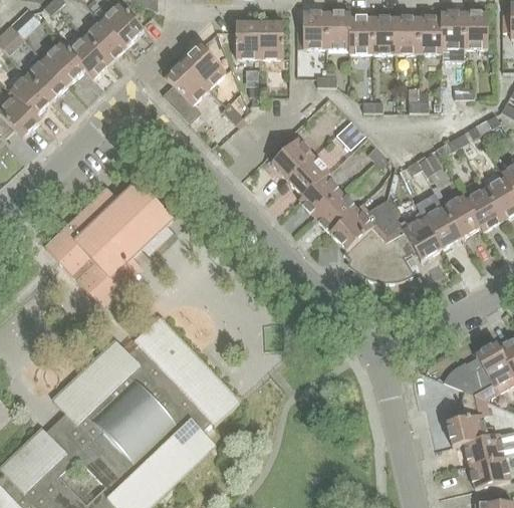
[(58,7),(52,0),(50,0),(43,6),(50,14),(58,7)]
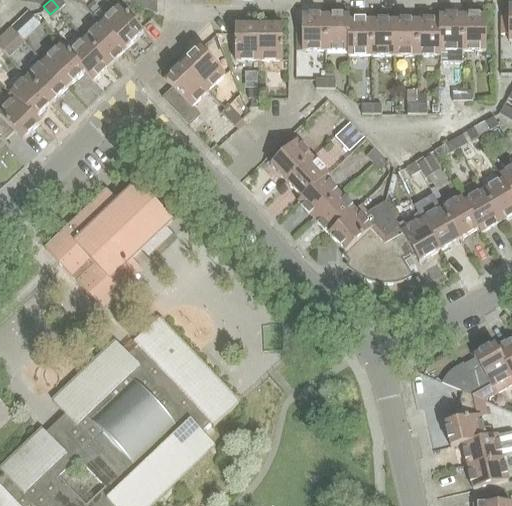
[(143,29),(118,3),(101,19),(126,45),(143,29)]
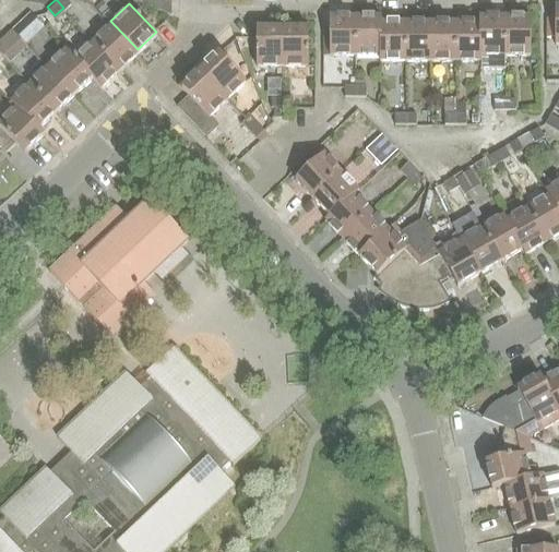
[(22,16),(20,19),(11,25),(20,35),(22,37),(42,19),(36,12),(31,7),(22,16)]
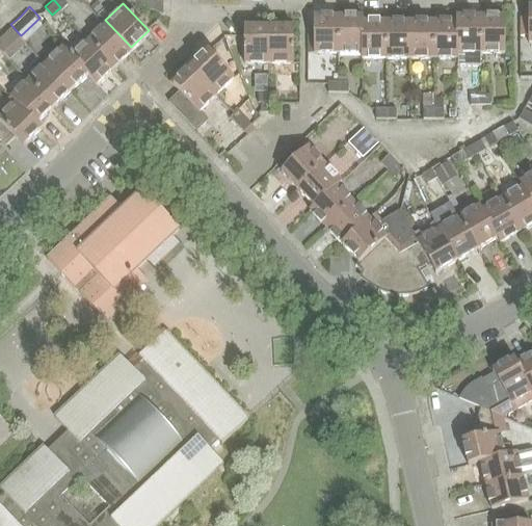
[(338,49),(338,11),(313,11),(313,33),(313,49),(338,49)]
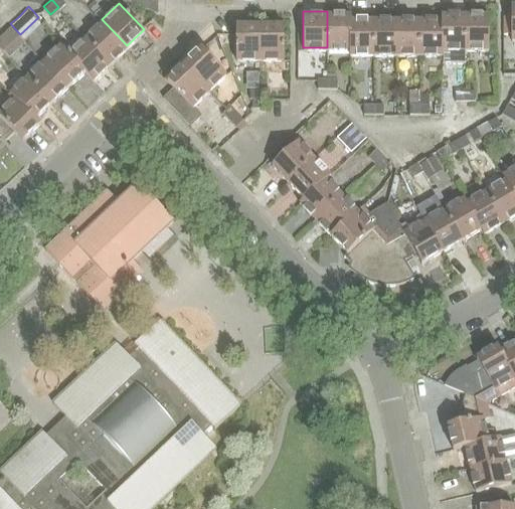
[(327,11),(327,47),(349,47),(350,47),(350,16),(350,11),(327,11)]
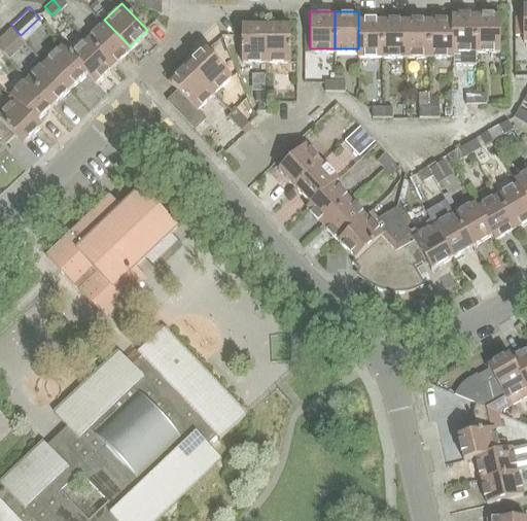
[(452,48),(453,48),(476,48),(476,11),(451,11),(451,16),(452,16),(452,48)]
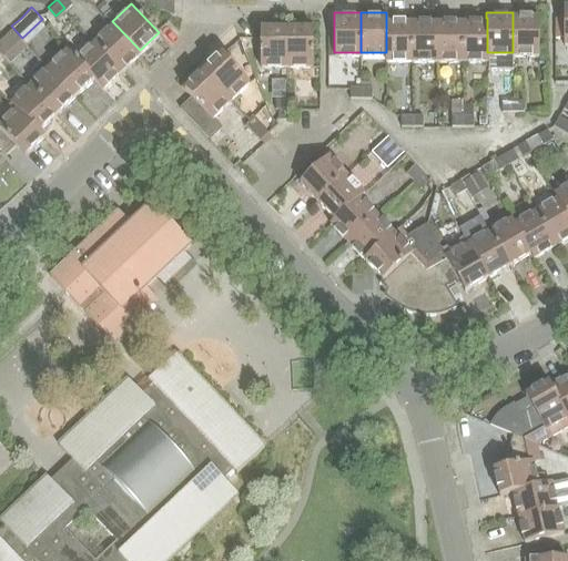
[(513,12),(513,52),(538,52),(538,12),(513,12)]
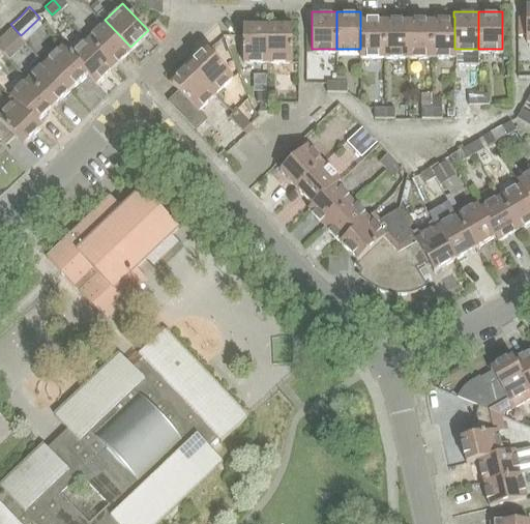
[(518,12),(518,31),(526,31),(526,12),(518,12)]
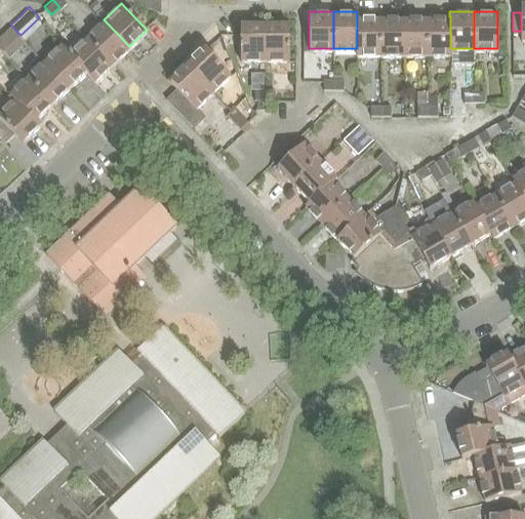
[(357,48),(356,48),(356,53),(379,53),(379,16),(357,16),(357,48)]
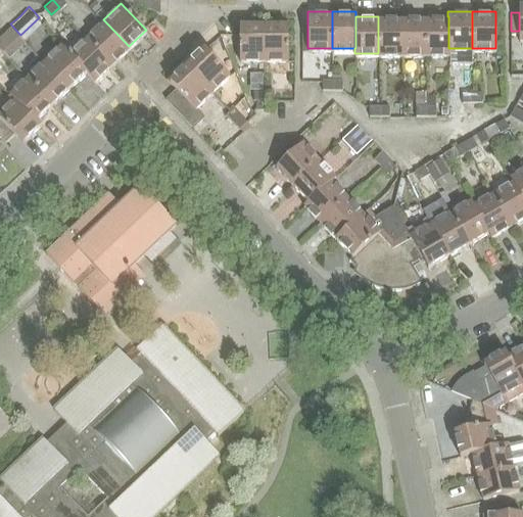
[(378,16),(378,53),(401,53),(401,16),(378,16)]
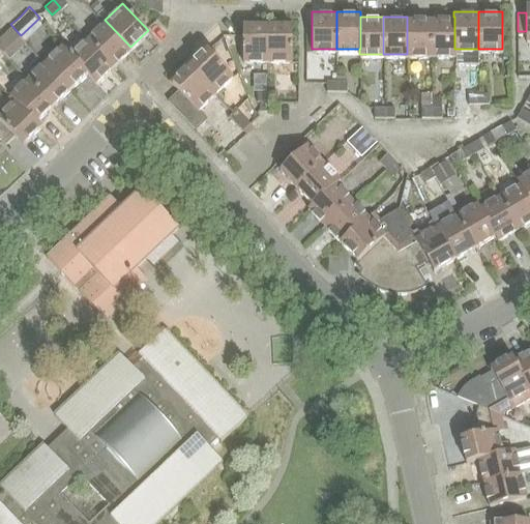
[(407,17),(407,54),(431,54),(431,17),(407,17)]
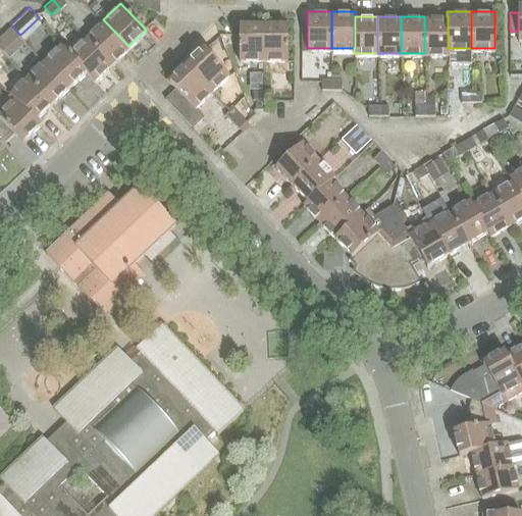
[(449,53),(449,48),(448,48),(448,16),(447,16),(424,16),(424,53),(449,53)]
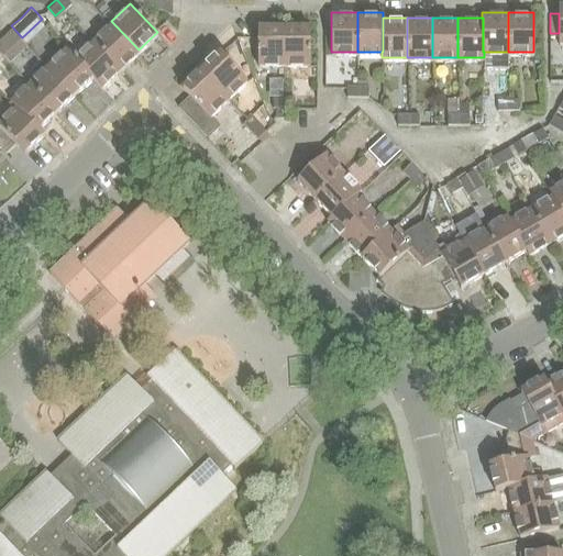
[(139,49),(111,21),(92,39),(120,67),(139,49)]
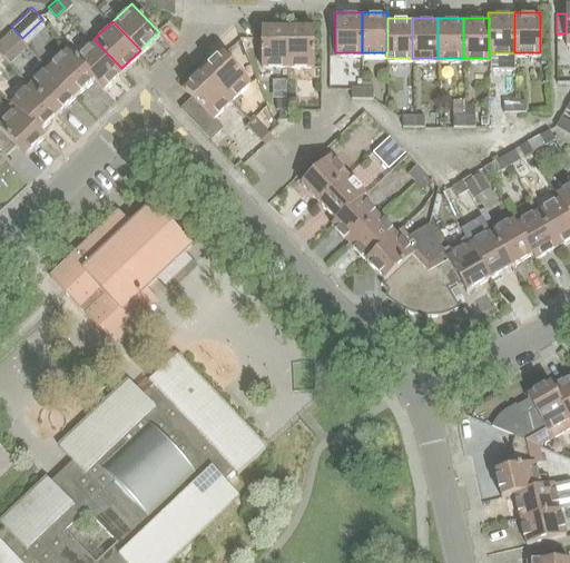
[(262,63),(287,63),(287,23),(261,23),(262,63)]
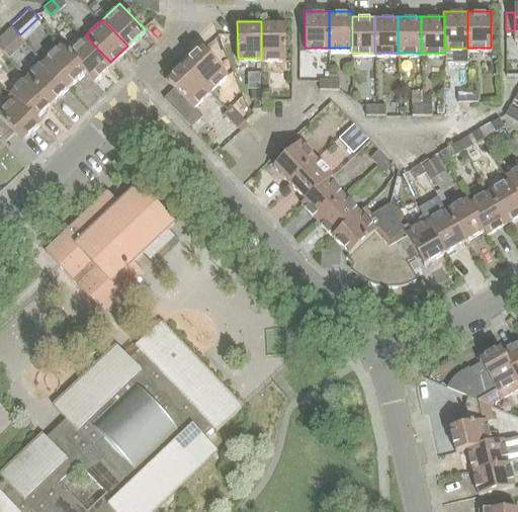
[(284,21),(261,21),(261,58),(284,58),(284,21)]
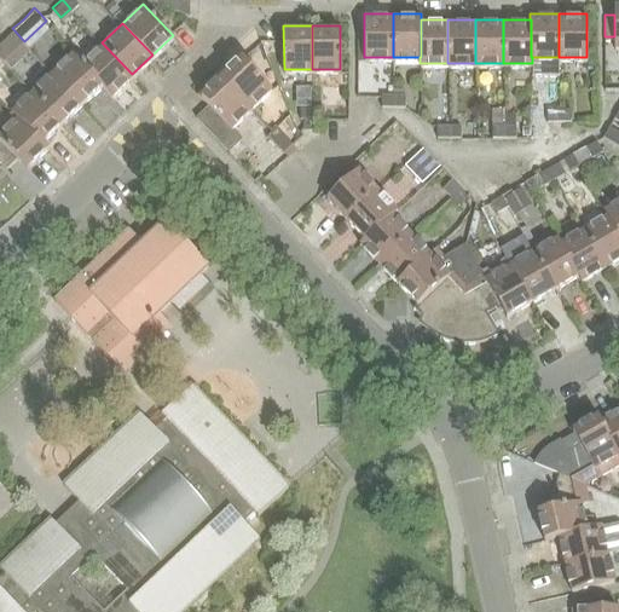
[(4,56),(22,39),(12,28),(0,40),(0,52),(3,56),(4,56)]
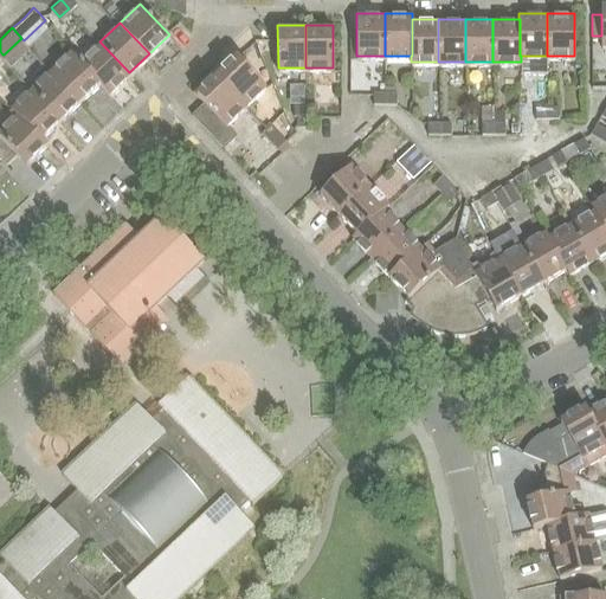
[(100,81),(109,91),(129,72),(100,42),(81,59),(81,60),(100,81)]
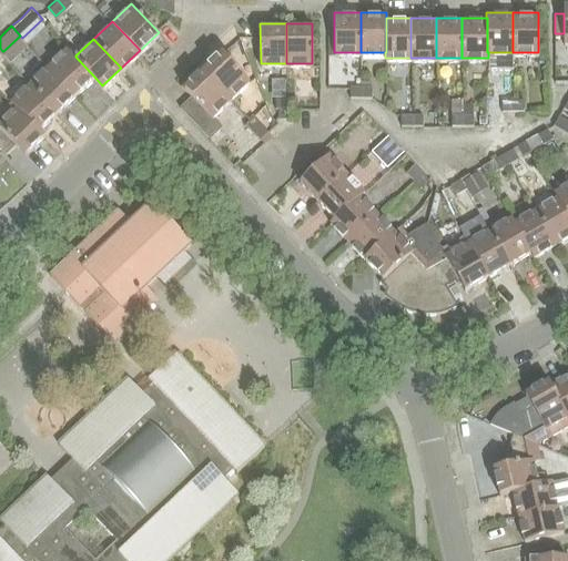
[(75,57),(75,55),(67,47),(48,64),(75,93),(93,75),(75,57)]
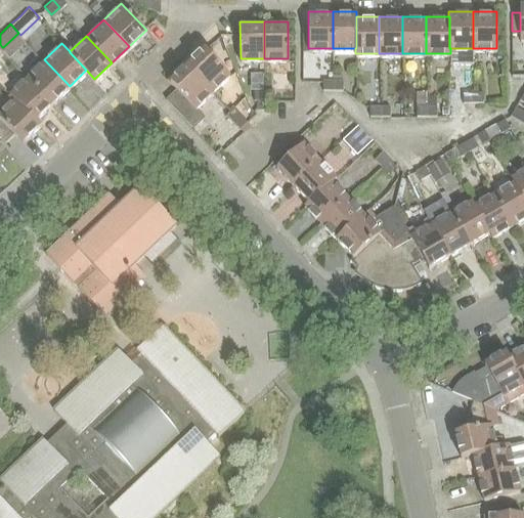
[(205,46),(187,62),(213,89),(230,73),(205,46)]
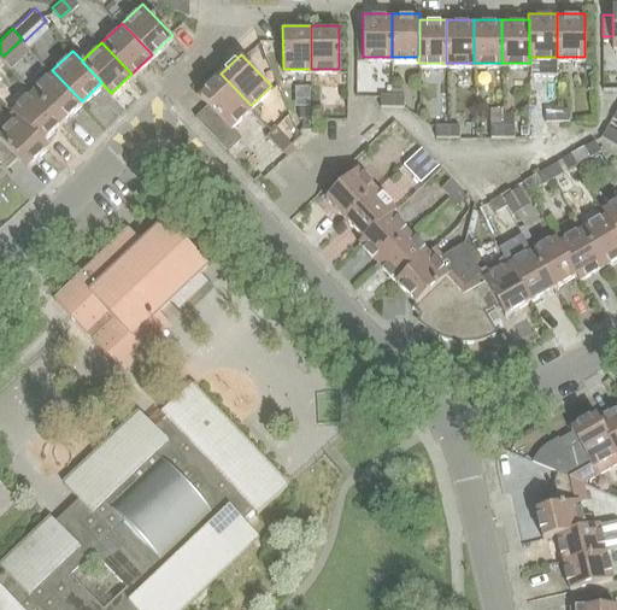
[(82,101),(52,70),(31,88),(62,119),(82,101)]
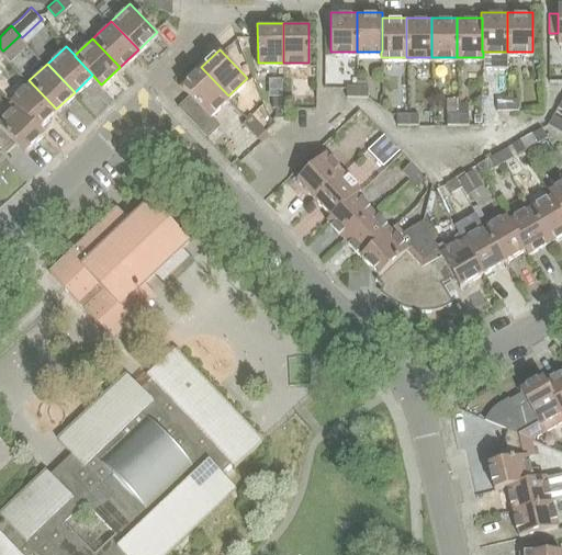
[(182,85),(189,92),(178,103),(208,134),(220,122),(210,113),(228,95),(201,67),(182,85)]
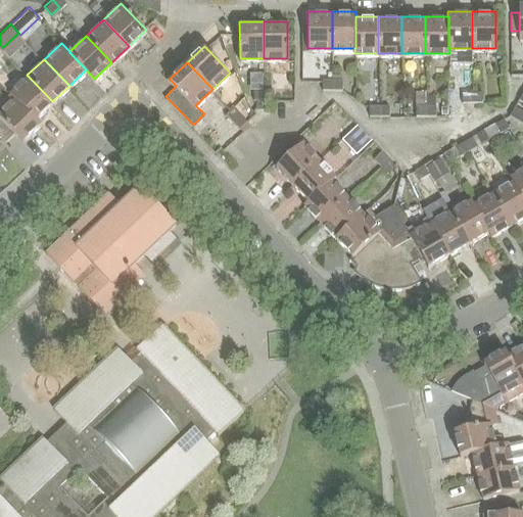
[(52,101),(27,75),(10,91),(35,118),(36,118),(52,101)]
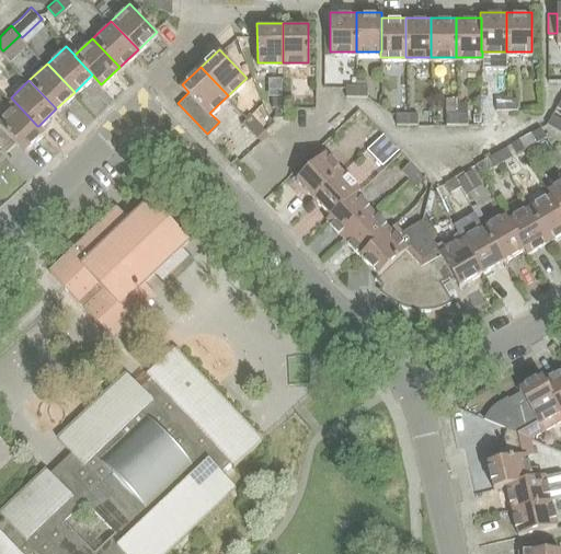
[(345,82),(345,93),(356,93),(356,82),(345,82)]
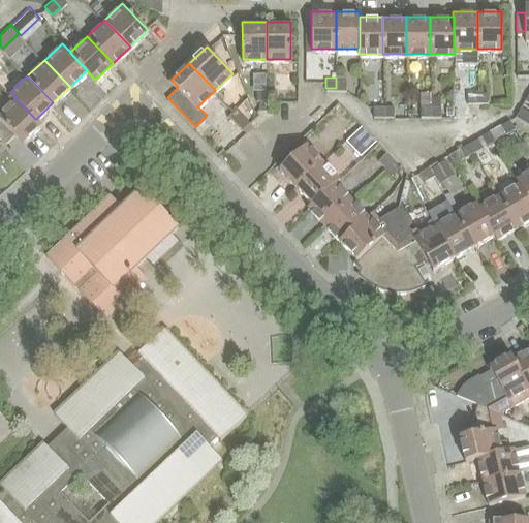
[(336,78),(336,88),(346,88),(346,78),(336,78)]
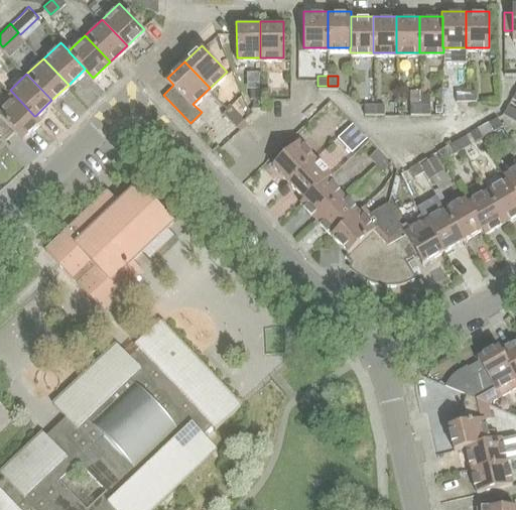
[(250,86),(250,96),(260,96),(260,86),(250,86)]
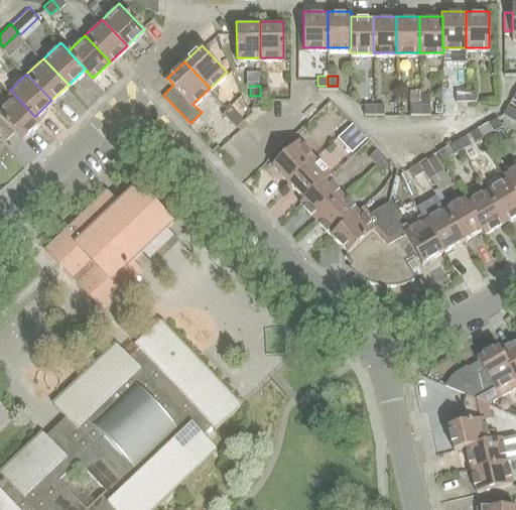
[(270,86),(260,86),(260,96),(270,96),(270,86)]
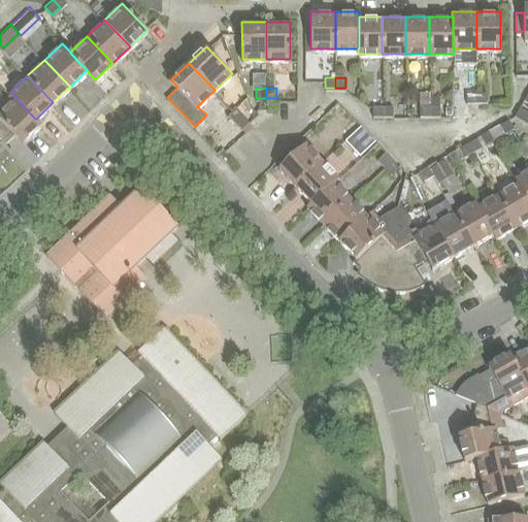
[(429,90),(420,90),(420,113),(429,113),(429,103),(429,90)]
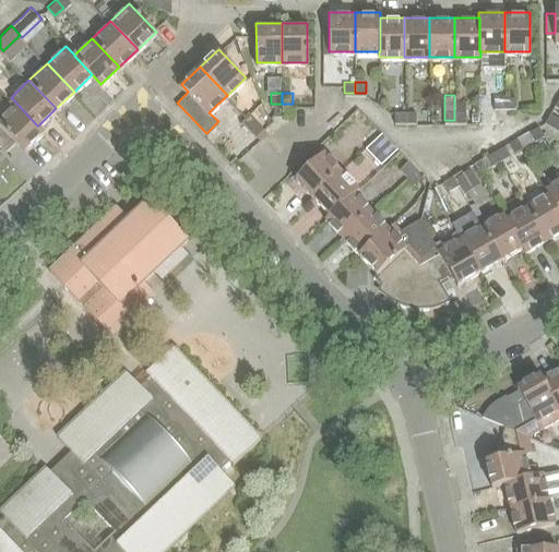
[(478,106),(504,106),(504,95),(494,95),(494,96),(478,96),(478,106)]
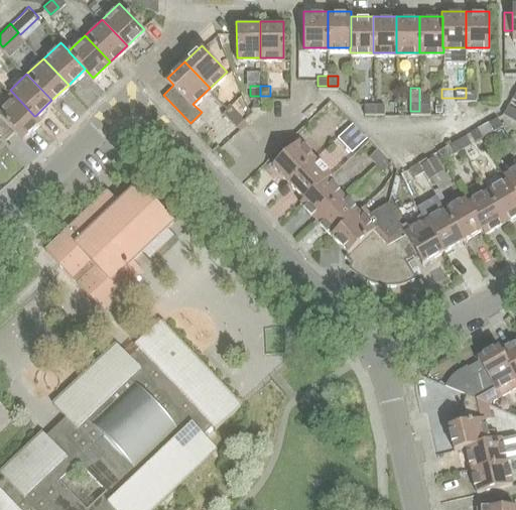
[(476,88),(466,88),(466,98),(476,98),(476,88)]
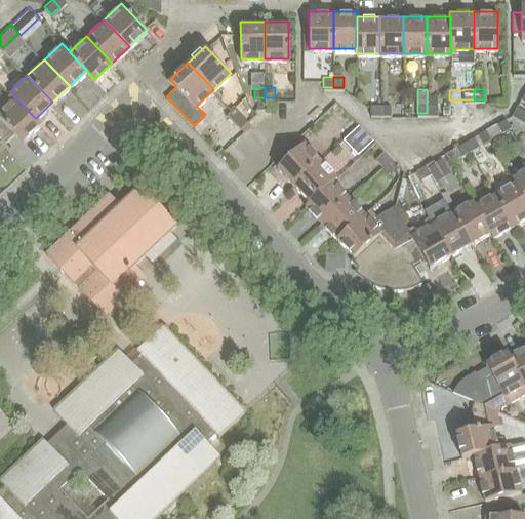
[(0,133),(5,140),(6,138),(14,130),(23,140),(41,123),(36,118),(35,118),(10,91),(9,92),(9,91),(2,98),(7,104),(0,110),(0,133)]
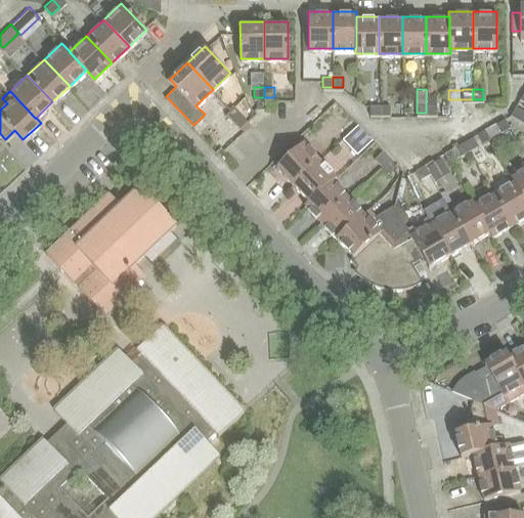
[(369,113),(379,113),(379,102),(369,102),(369,113)]
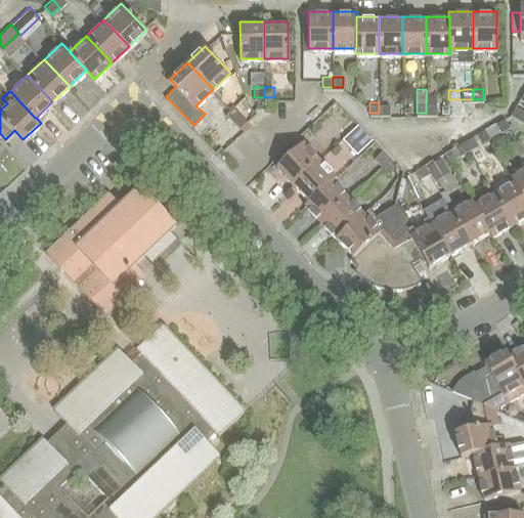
[(379,102),(379,113),(390,113),(390,102),(379,102)]
